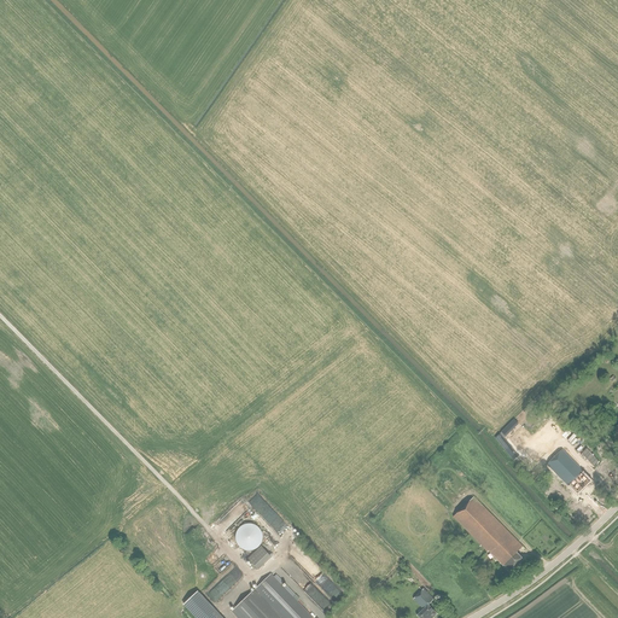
[(503,438),(519,424),(514,420),(500,433),(503,438)]
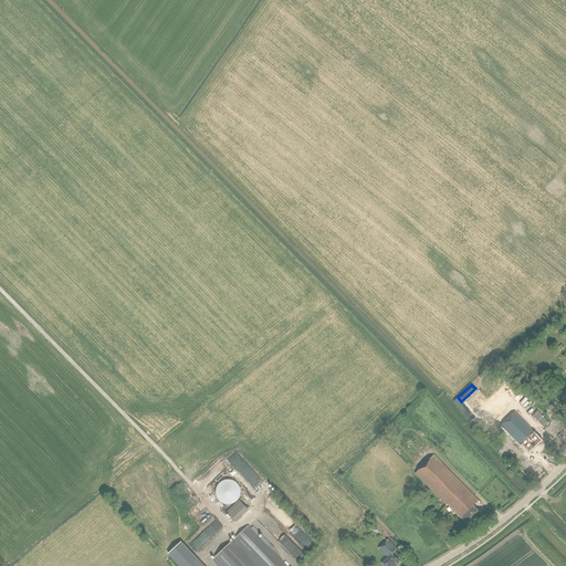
[(469,420),(473,416),(461,401),(458,397),(453,401),(469,420)]
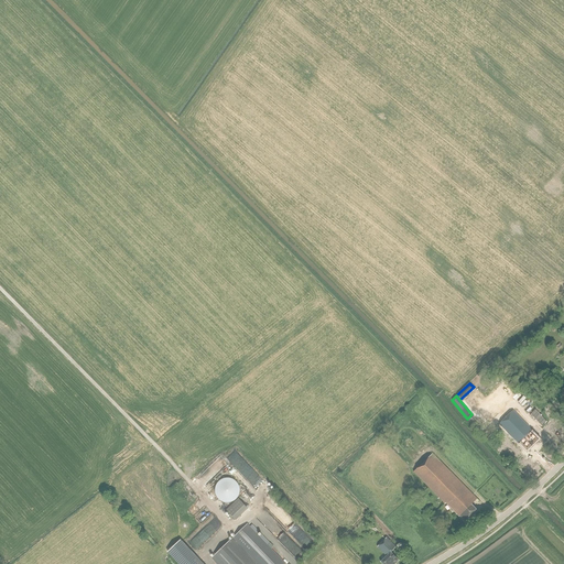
[(531,432),(530,427),(513,411),(499,424),(519,444),(521,443),(528,449),(538,440),(531,432)]
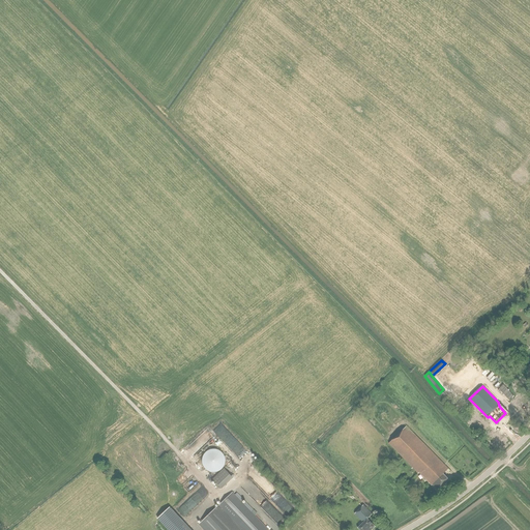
[(442,474),(448,469),(406,425),(388,443),(417,473),(419,472),(432,486),(432,484),(437,489),(447,479),(442,474)]
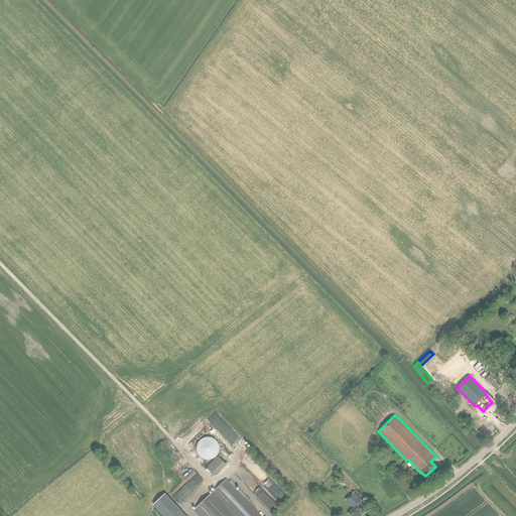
[(198,455),(200,457),(201,458),(202,459),(204,460),(206,461),(208,461),(210,461),(212,460),(213,459),(215,458),(216,457),(218,455),(218,453),(219,452),(219,449),(219,447),(218,445),(218,443),(216,442),(215,440),(213,439),(212,438),(210,438),(208,438),(206,438),(204,438),(202,439),(201,440),(199,442),(198,443),(197,445),(197,447),(197,449),(197,452),(197,453),(198,455)]
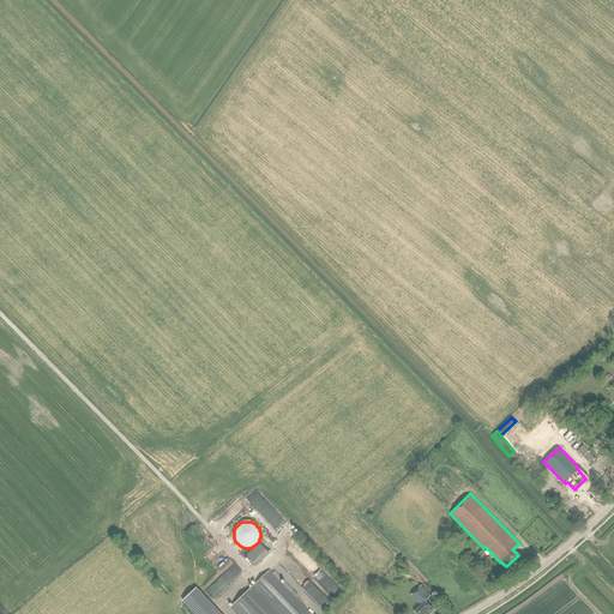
[(257,566),(270,554),(259,542),(246,555),(257,566)]
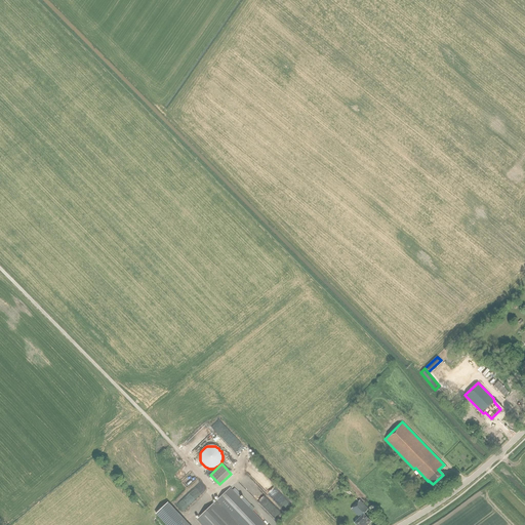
[(266,524),(231,487),(216,501),(239,524),(266,524)]
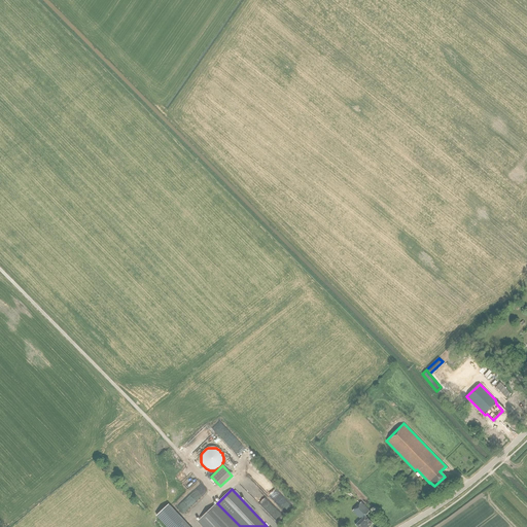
[(356,526),(370,526),(373,524),(364,516),(370,512),(361,502),(353,512),(361,520),(355,525),(356,526)]
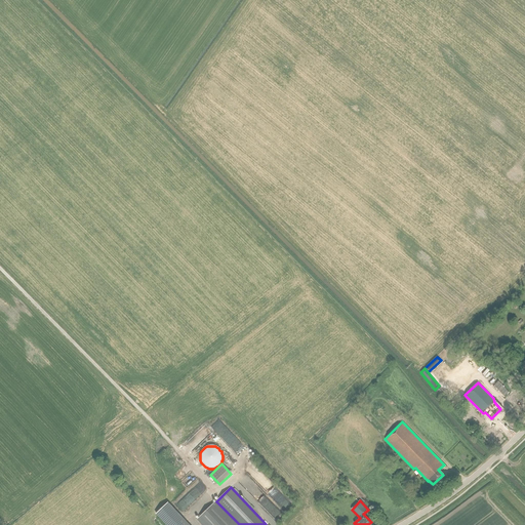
[(189,524),(168,502),(156,514),(166,524),(189,524)]
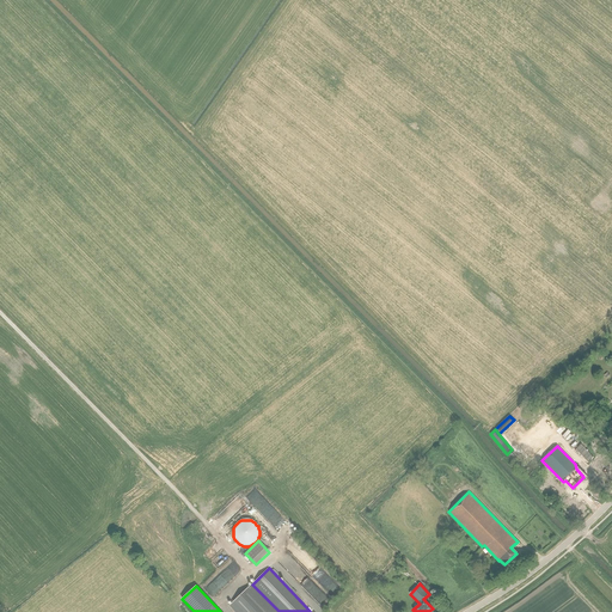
[(276,611),(251,586),(230,606),(234,611),(276,611)]
